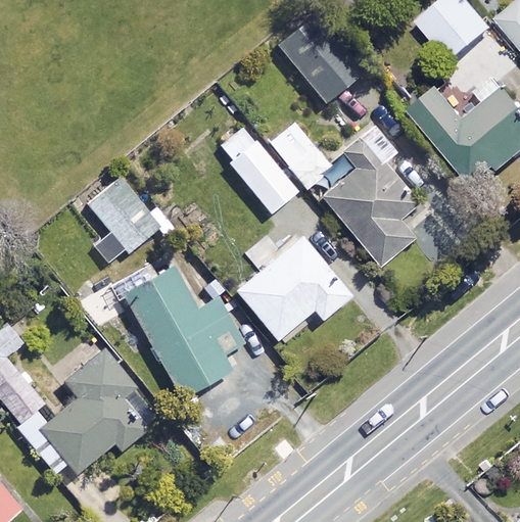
[(493,28),(470,0),(444,0),(420,21),(454,61),(493,28)]
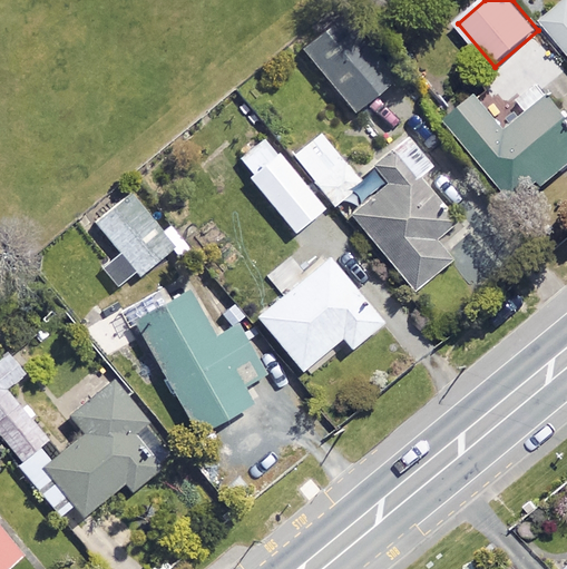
[(563,0),(539,21),(566,52),(566,0),(563,0)]
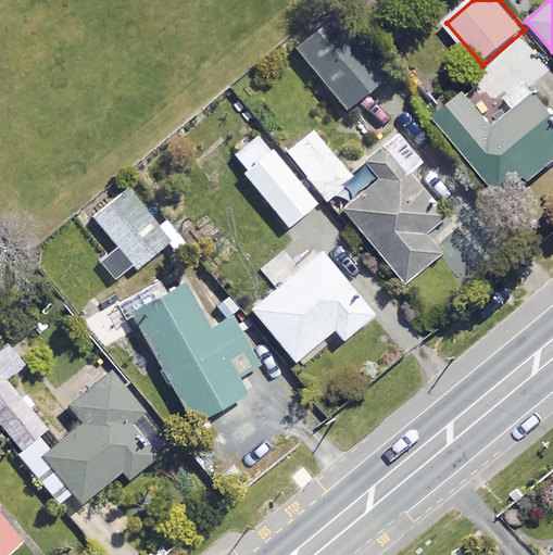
[(332,14),(289,45),(339,117),(382,87),(332,14)]
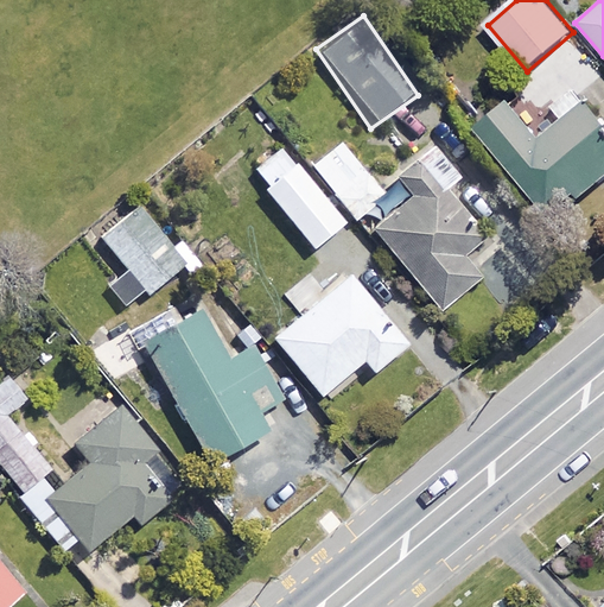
[(540,143),(509,103),(476,130),(550,222),(603,178),(603,118),(591,102),(540,143)]
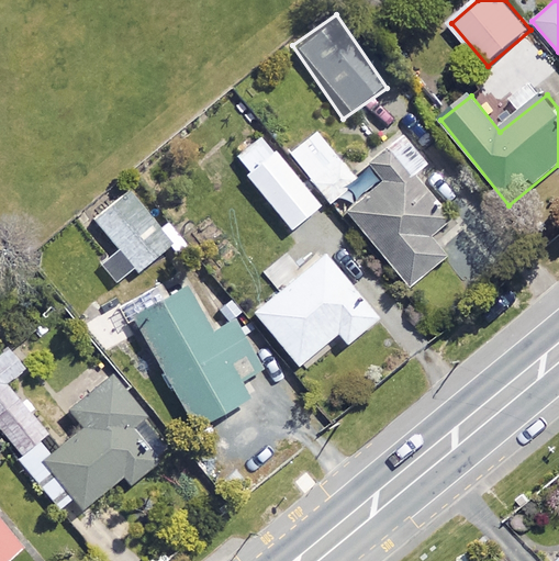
[(357,180),(316,132),(290,154),(331,202),(357,180)]
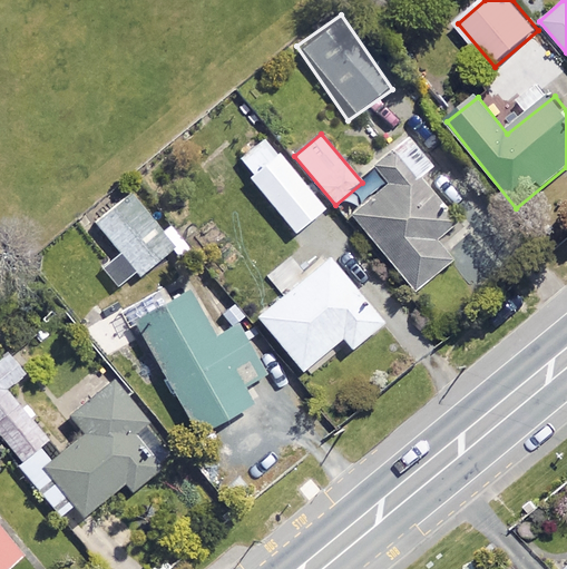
[(434,239),(453,224),(418,182),(434,167),(410,138),(369,174),(382,190),(352,216),(414,291),(451,260),(434,239)]
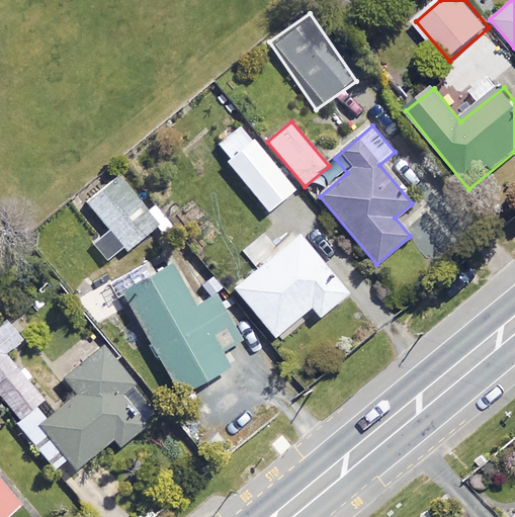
[(295,190),(243,126),(217,148),(269,211),(295,190)]
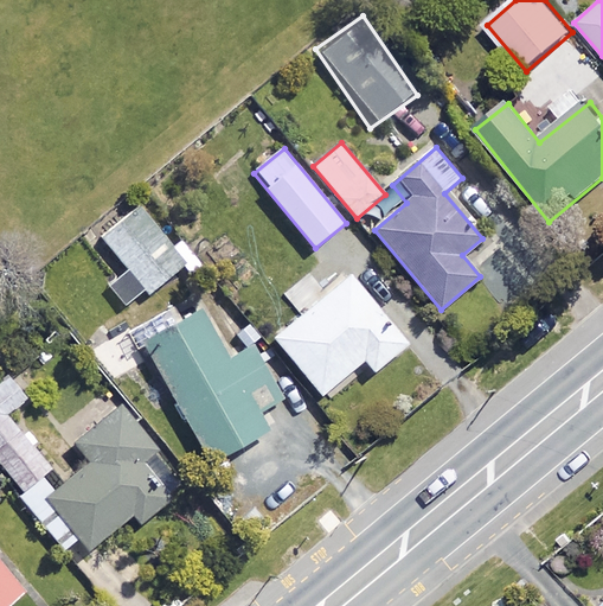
[(154,227),(141,210),(106,237),(149,293),(197,257),(166,217),(154,227)]
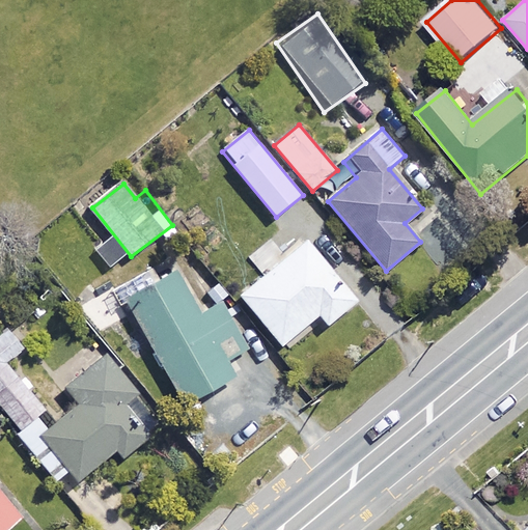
[(306,241),(242,294),(284,344),(320,315),(328,326),(357,302),(306,241)]
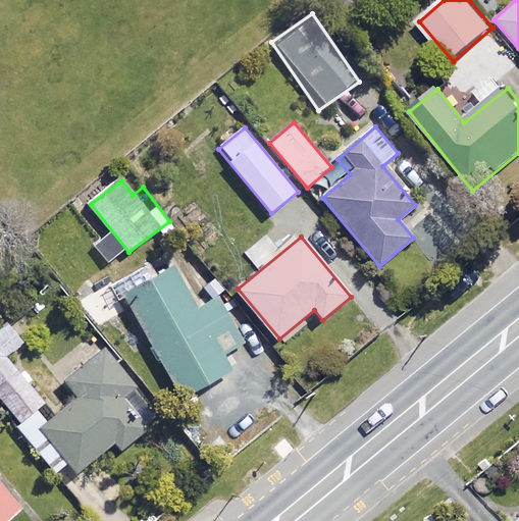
[(245,343),(219,297),(197,309),(174,268),(125,295),(183,398),(231,370),(222,355),(245,343)]
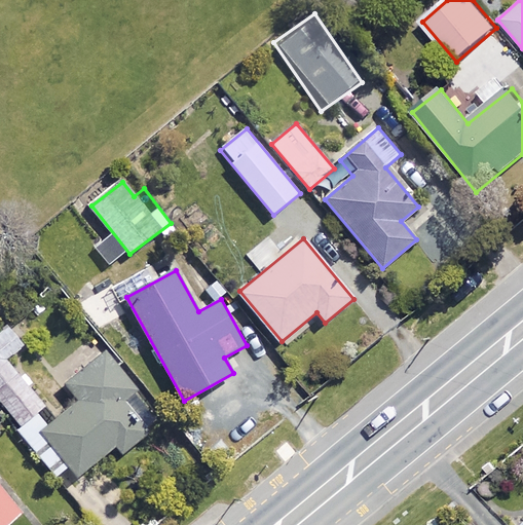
[(0,401),(20,426),(37,412),(44,407),(6,359),(27,343),(12,325),(0,334),(0,401)]
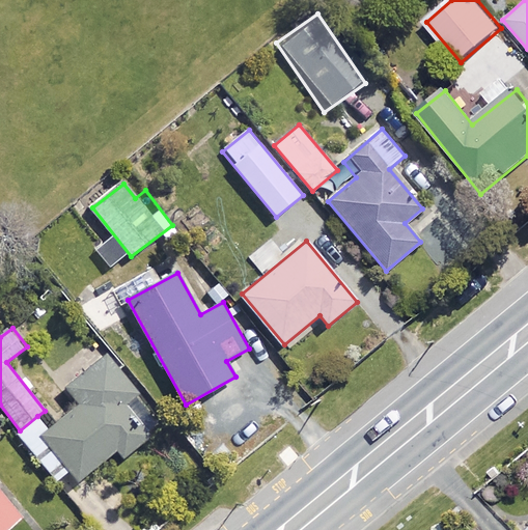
[(20,430),(16,434),(55,484),(73,471),(79,479),(118,448),(124,456),(163,426),(107,356),(66,387),(80,405),(48,430),(37,416),(20,430)]
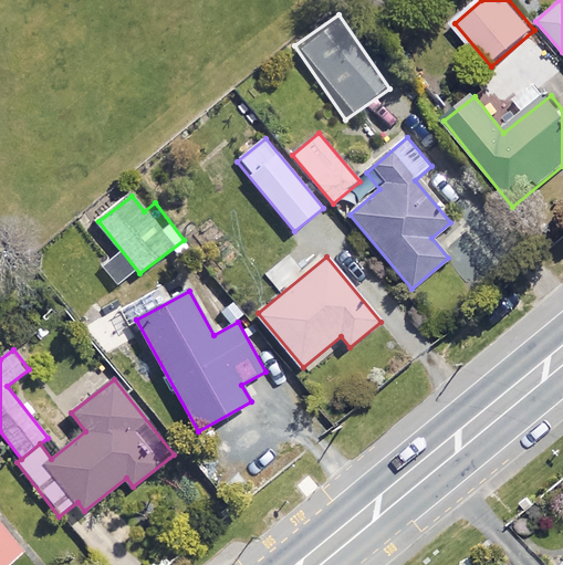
[(0,564),(8,564),(23,553),(0,524),(0,564)]
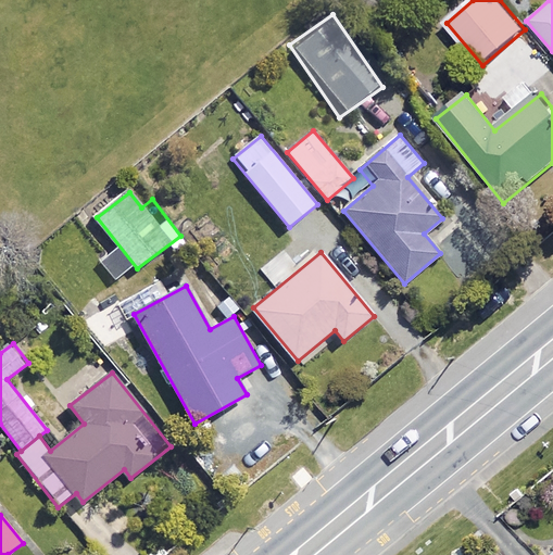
All buildings are outlined.
